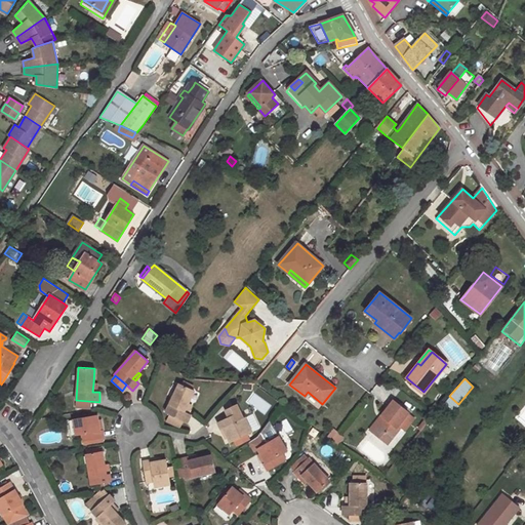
[(165,412),(169,414),(183,420),(187,422),(191,414),(188,413),(184,411),(188,403),(194,391),(191,389),(182,385),(179,384),(165,412)]
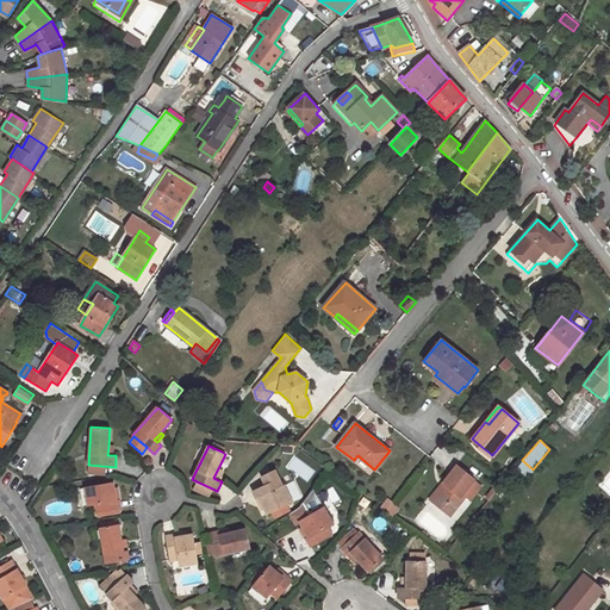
[(487,458),(491,454),(480,446),(477,449),(487,458)]
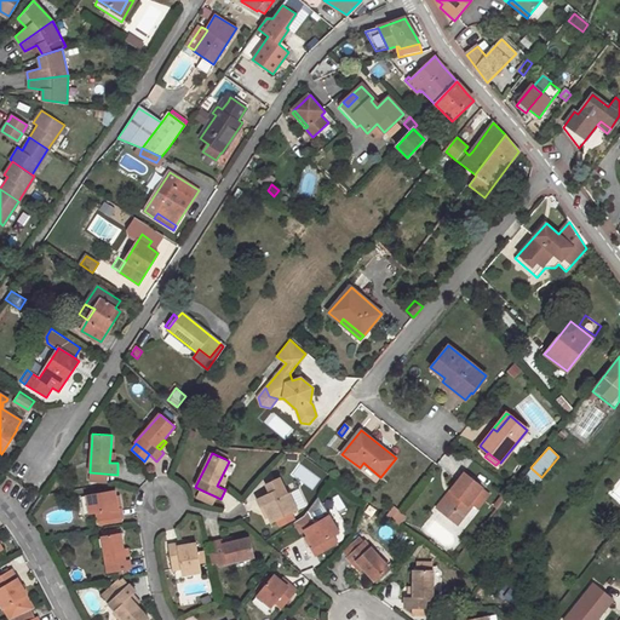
[(535,484),(541,477),(530,468),(524,475),(535,484)]
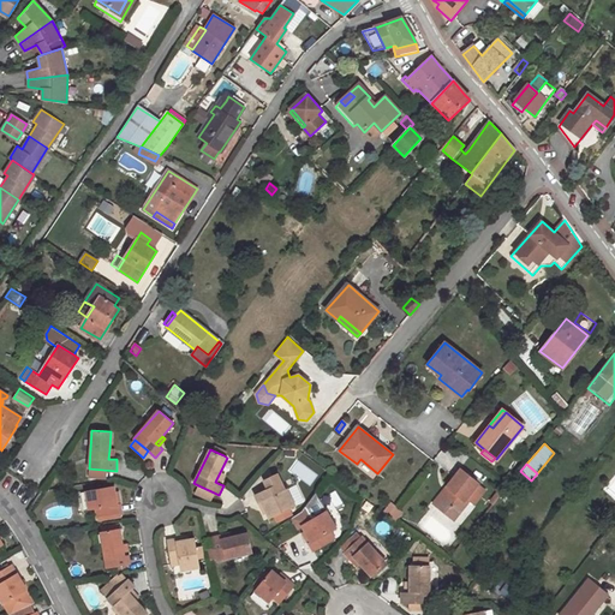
[(449,489),(436,506),(453,519),(469,500),(475,503),(484,490),(477,484),(478,484),(460,470),(447,487),(449,489)]
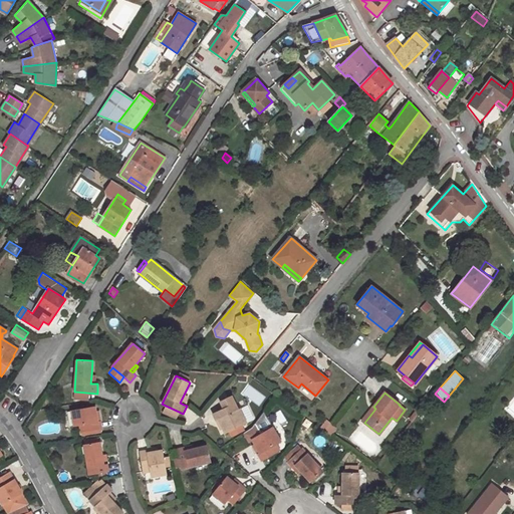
[(234,411),(237,410),(231,396),(220,401),(224,409),(231,405),(234,411)]
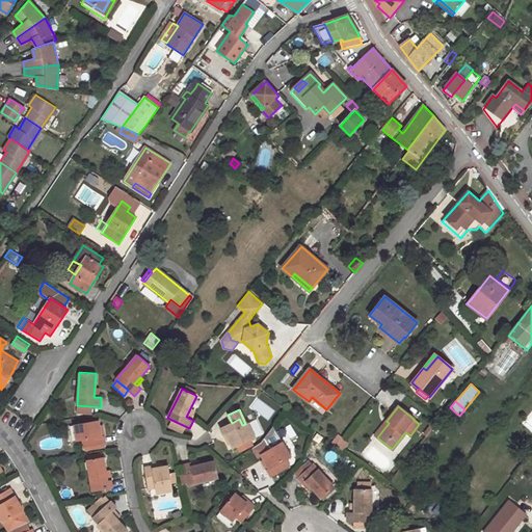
[(225,434),(233,448),(255,437),(247,423),(245,424),(242,425),(239,419),(232,423),(220,428),(224,435),(225,434)]
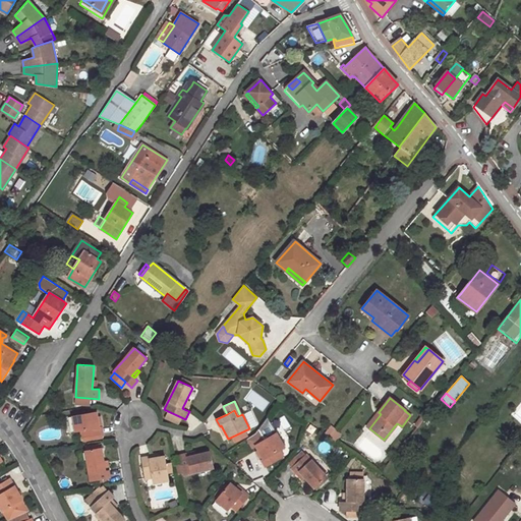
[(429,412),(426,410),(419,418),(422,420),(429,412)]
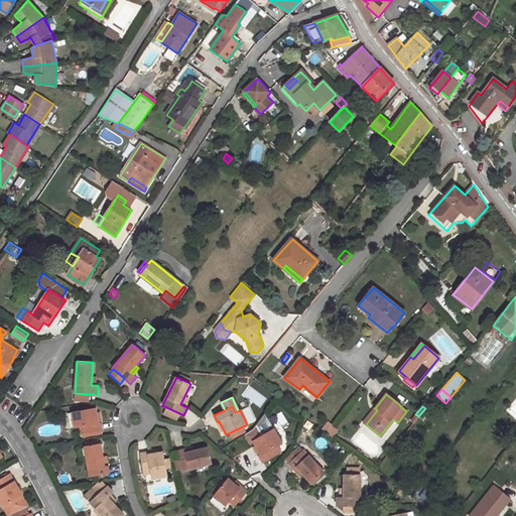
[(179,413),(166,407),(163,414),(176,420),(179,413)]
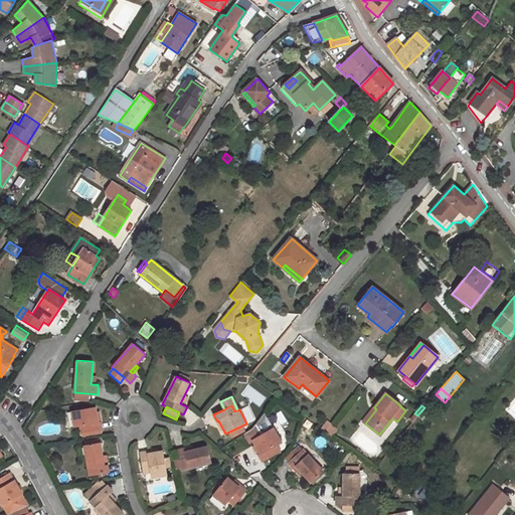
[(79,425),(80,433),(101,430),(100,421),(98,421),(95,407),(72,410),(74,426),(79,425)]
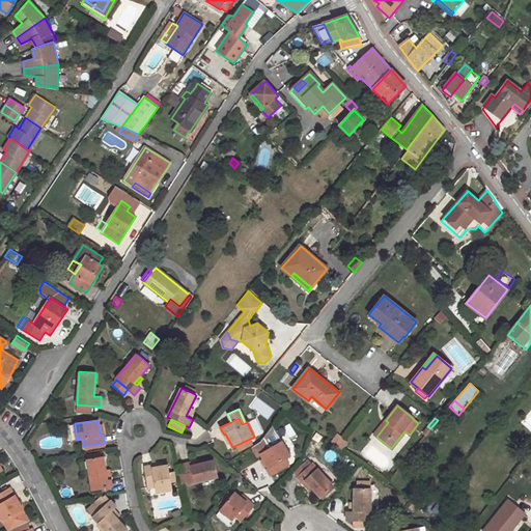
[(373,435),(376,437),(388,422),(386,420),(373,435)]
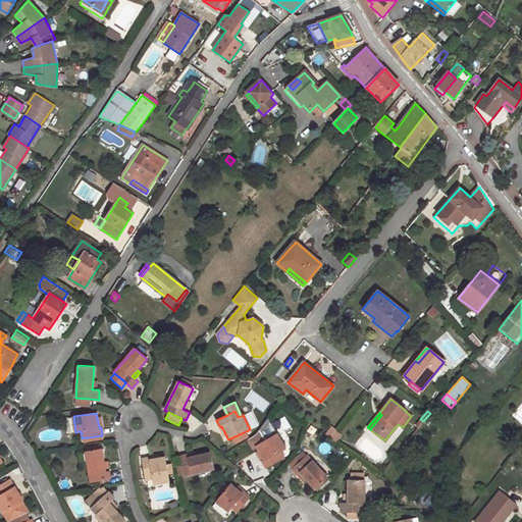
[(262,460),(266,467),(283,457),(280,451),(284,448),(276,433),(265,440),(259,430),(256,434),(248,439),(253,449),(257,447),(264,459),(262,460)]
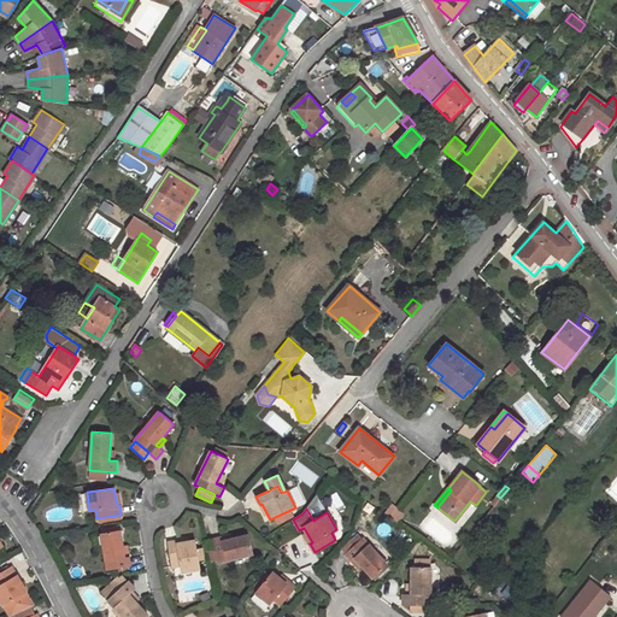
[(130,565),(129,557),(124,557),(122,547),(119,530),(118,530),(103,534),(100,534),(107,569),(130,565)]
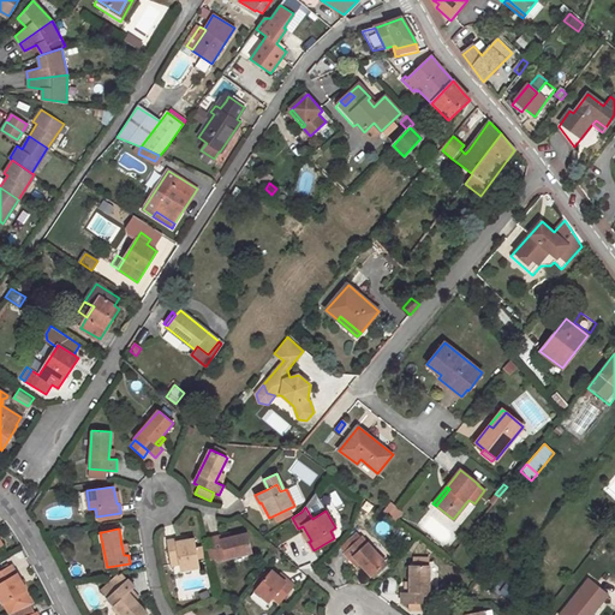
[(341,545),(345,550),(357,541),(354,537),(358,535),(356,532),(341,545)]
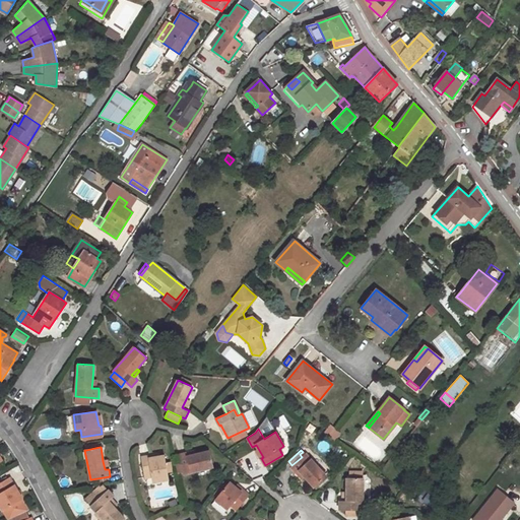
[(181,463),(183,471),(183,474),(213,466),(209,451),(195,454),(187,456),(186,453),(179,455),(181,463)]
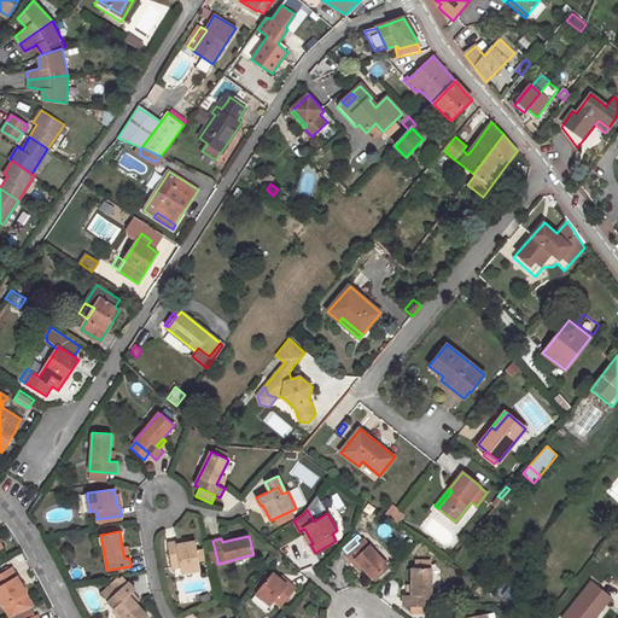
[(345,554),(353,561),(356,559),(362,566),(373,578),(388,566),(363,538),(362,541),(359,543),(347,553),(345,554)]
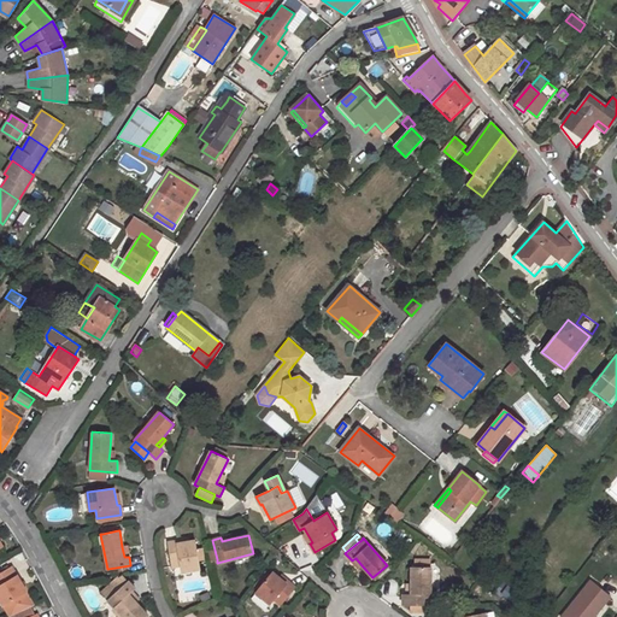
[(177,541),(168,542),(172,566),(181,565),(182,571),(200,568),(199,559),(197,548),(195,540),(177,544),(177,541)]
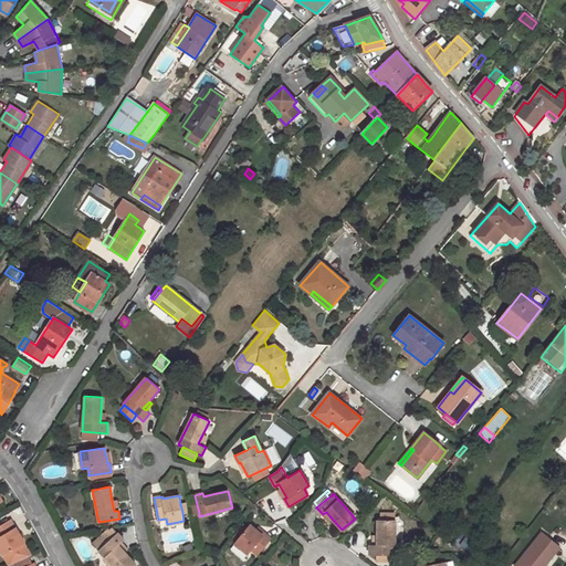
[(326,512),(323,514),(328,521),(332,519),(326,512)]
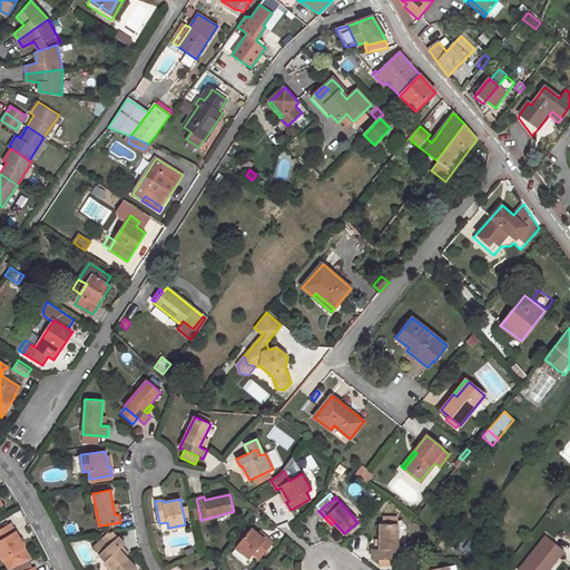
[(0,556),(2,560),(3,560),(23,547),(25,546),(11,523),(9,526),(0,530),(0,556)]
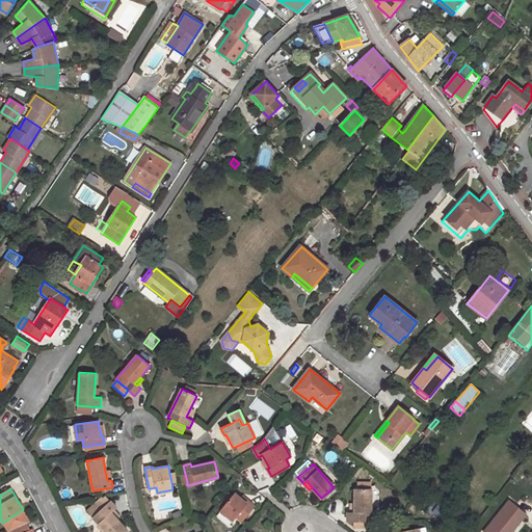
[(347,522),(354,522),(368,522),(370,522),(371,488),(354,489),(354,504),(354,512),(350,512),(347,512),(347,522)]
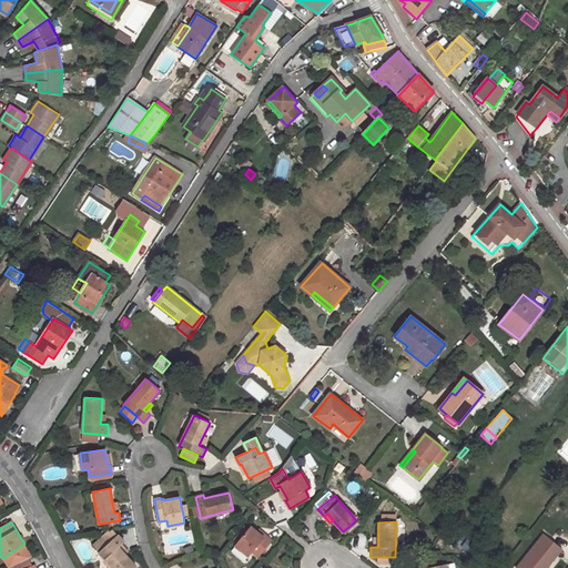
[(235,539),(237,543),(247,530),(245,527),(235,539)]
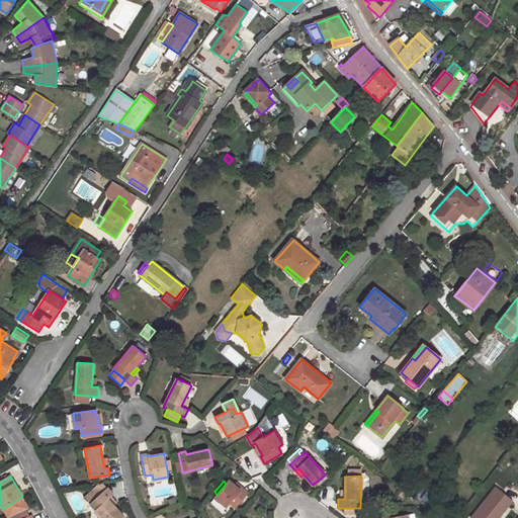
[(226,484),(217,495),(214,498),(227,508),(230,503),(236,508),(248,494),(241,488),(239,490),(229,481),(226,484)]
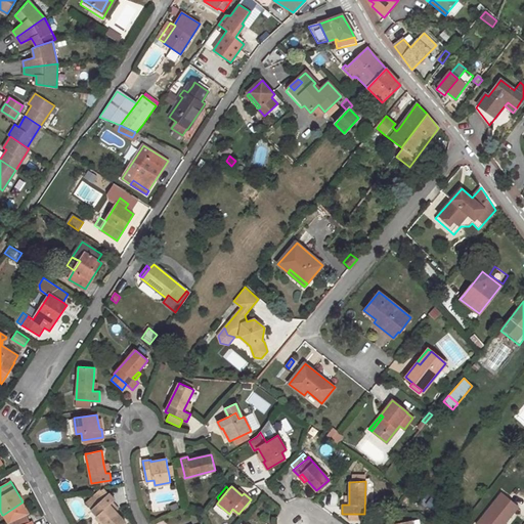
[(98,503),(106,495),(102,490),(93,498),(98,503)]
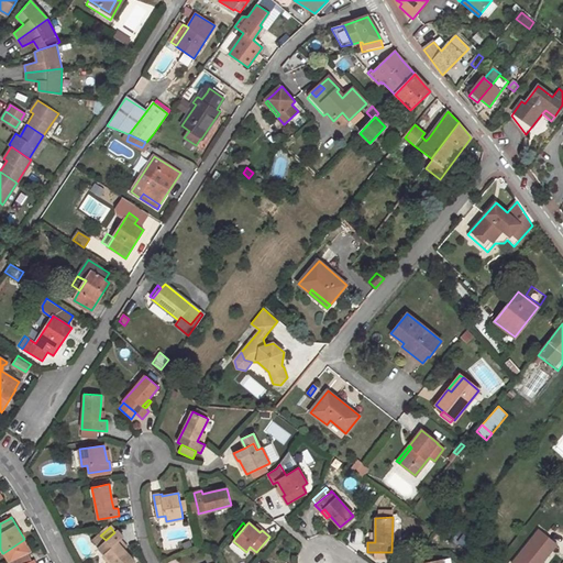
[(106,540),(98,547),(105,554),(112,562),(131,562),(134,561),(124,550),(118,543),(121,540),(124,538),(117,530),(114,532),(106,540)]
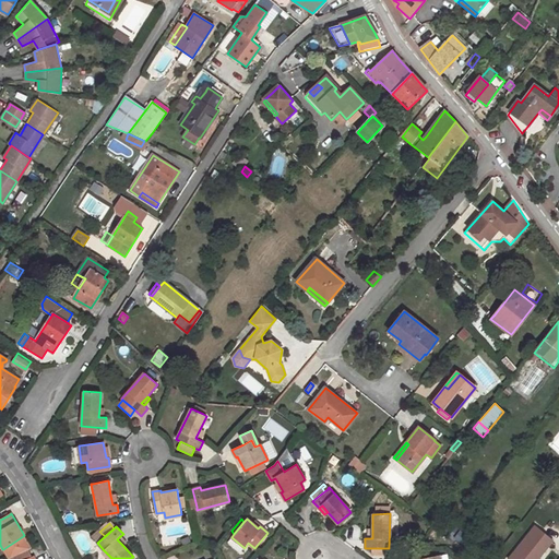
[(533,537),(538,530),(534,526),(528,534),(533,537)]
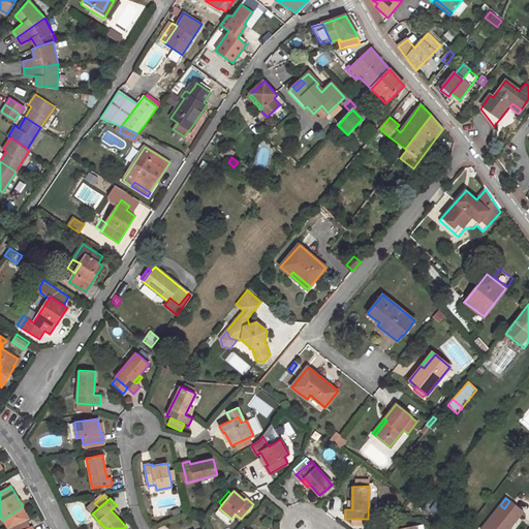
[(504,508),(500,505),(480,528),(509,528),(511,528),(509,527),(523,511),(509,501),(504,508)]
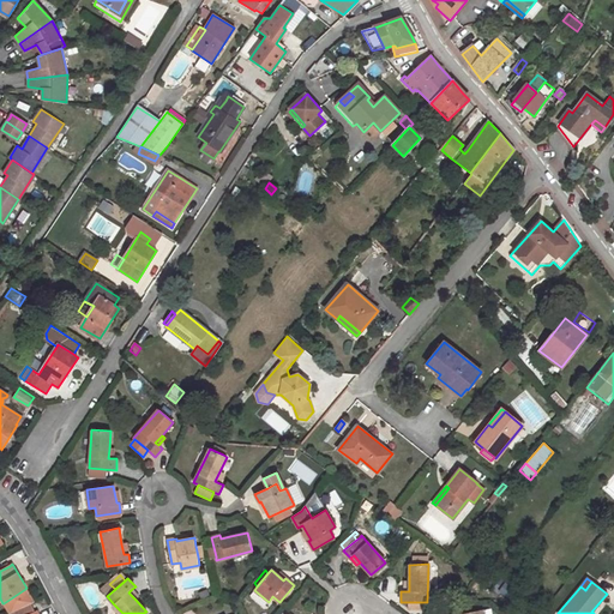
[(102,591),(107,596),(115,589),(109,584),(102,591)]
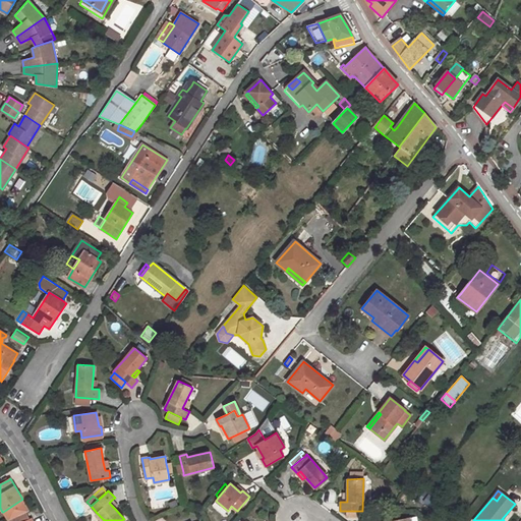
[(21,500),(3,512),(8,520),(29,511),(21,500)]
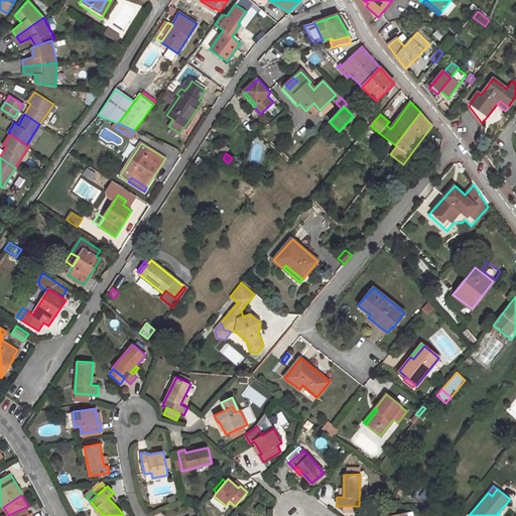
[(108,498),(114,504),(117,501),(111,495),(108,498)]
